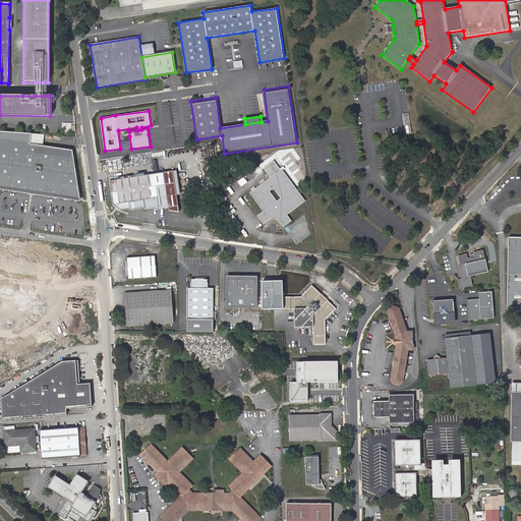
[(32,134),(0,131),(0,186),(80,199),(73,151),(30,143),(32,134)]
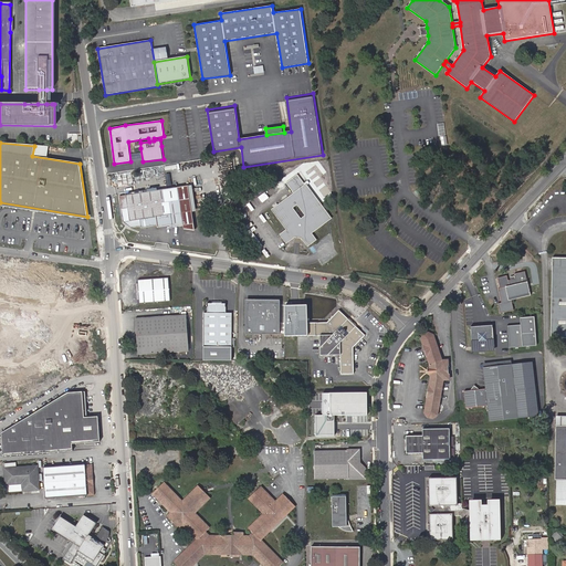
[(286,242),(293,237),(302,238),(307,244),(314,240),(310,233),(329,218),(306,187),(297,176),(285,185),(294,196),(274,211),(289,230),(282,236),(286,242)]
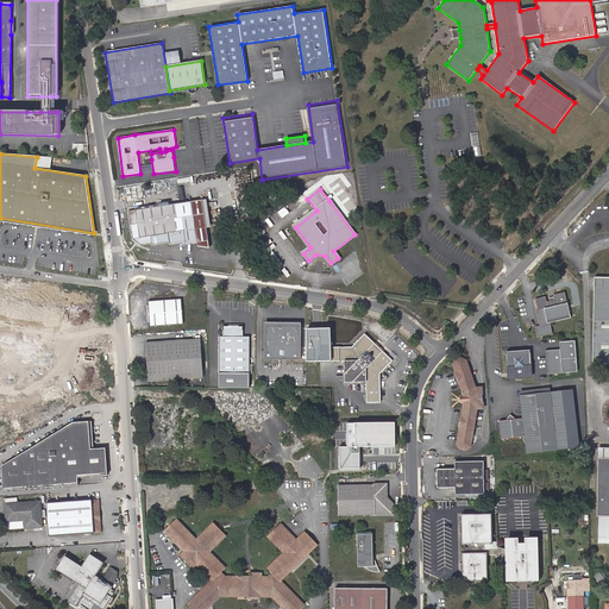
[(209,242),(203,201),(192,202),(129,212),(132,240),(135,240),(140,245),(139,246),(151,245),(151,246),(169,244),(169,246),(186,244),(186,245),(198,244),(209,242)]
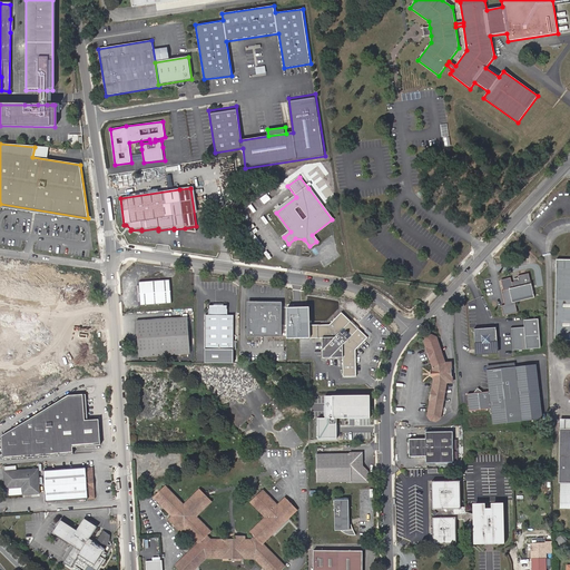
[(569,259),(556,259),(554,341),(569,341),(569,259)]
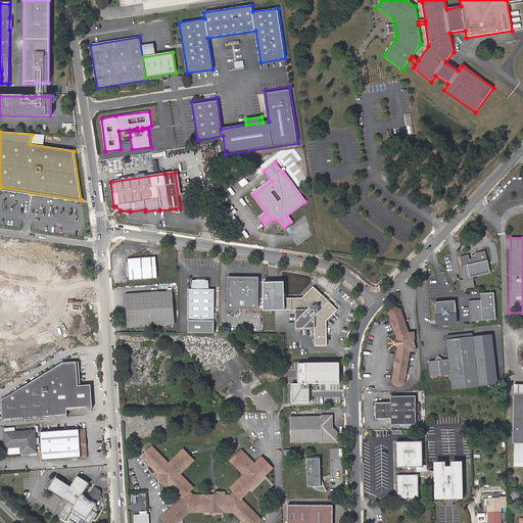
[(491,273),(486,251),(476,253),(477,257),(471,259),(470,254),(461,256),(464,267),(462,267),(465,279),(461,280),(463,289),(476,286),(474,277),(491,273)]
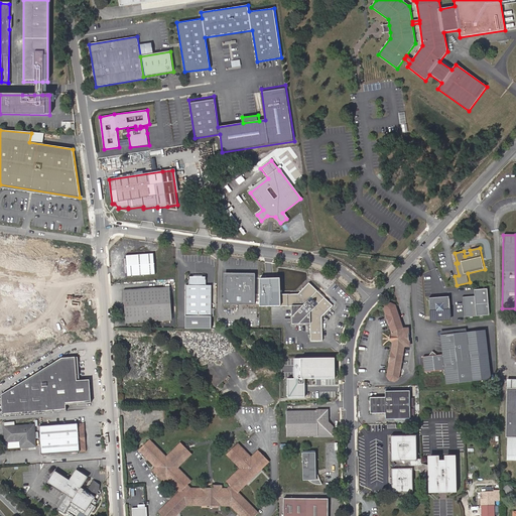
[(153,253),(125,256),(127,276),(155,274),(153,253)]
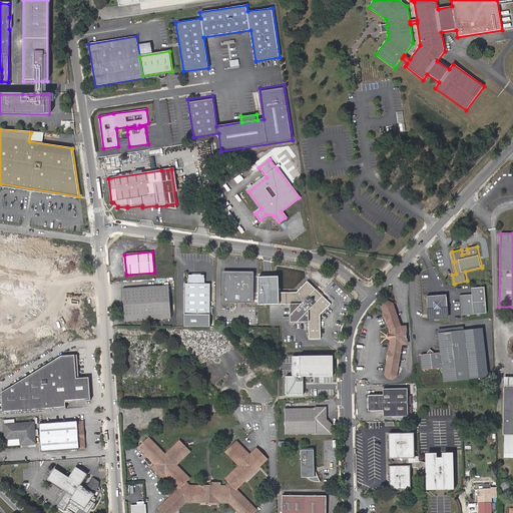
[(223,303),(245,303),(252,303),(252,292),(250,292),(250,274),(224,274),(224,292),(223,292),(223,303)]
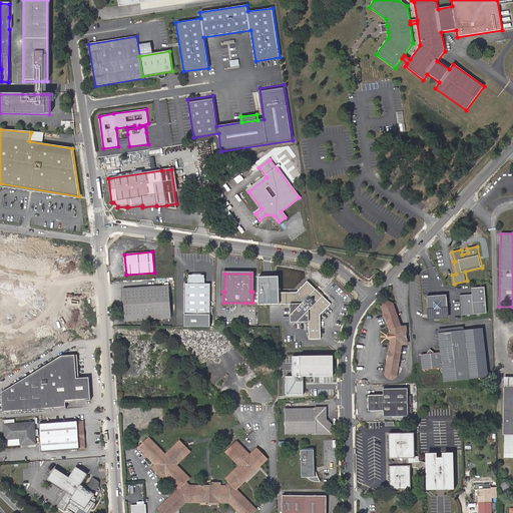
[(184,284),(184,315),(209,315),(210,284),(204,284),(204,276),(187,276),(187,284),(184,284)]
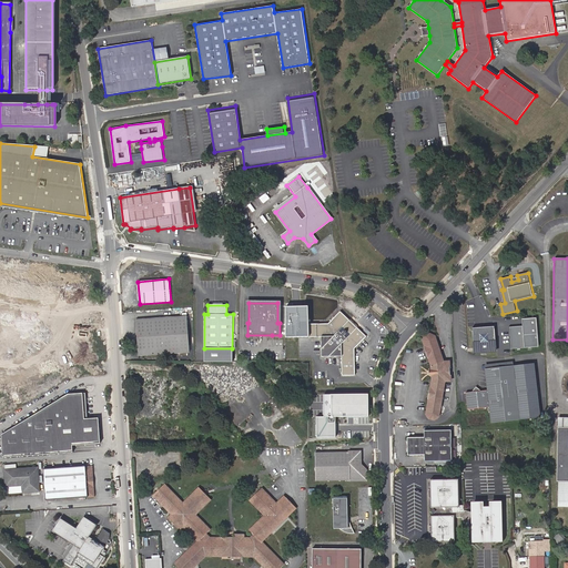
[(308,306),(286,306),(286,337),(308,337),(308,325),(308,306)]
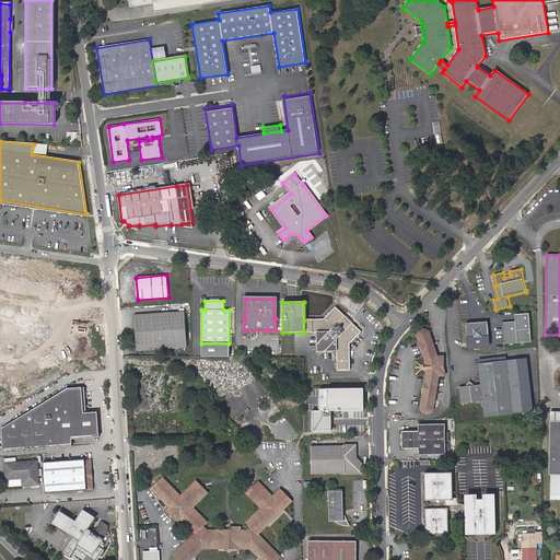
[(323,319),(304,321),(304,333),(316,331),(316,352),(336,351),(337,370),(350,370),(349,343),(360,331),(335,307),(323,319)]
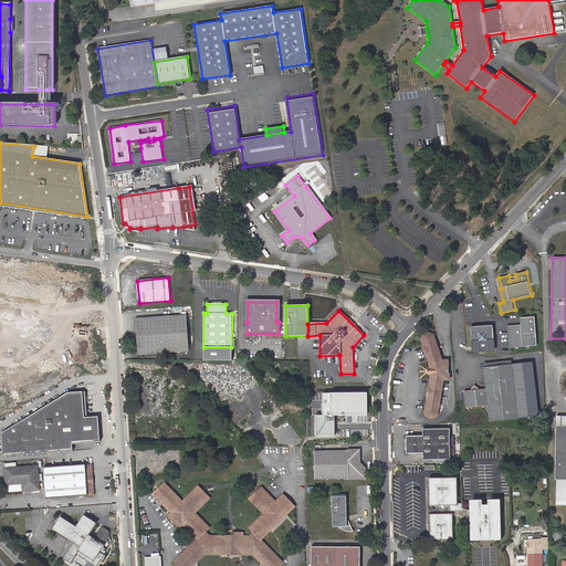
[(185,315),(136,318),(138,354),(188,350),(185,315)]
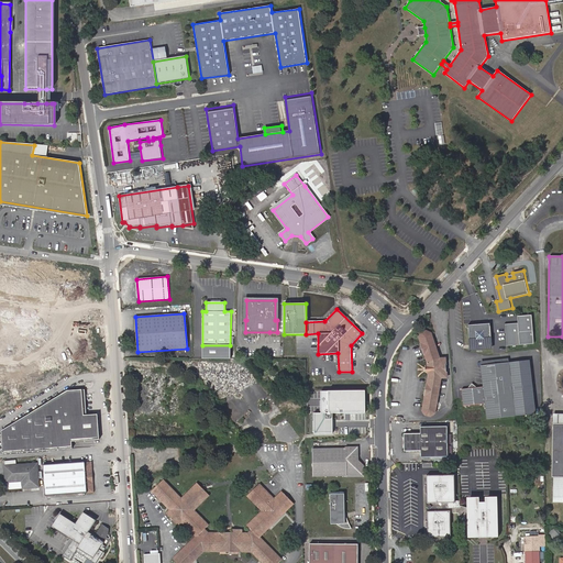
[(506,345),(532,343),(530,313),(516,315),(517,322),(505,323),(506,345)]
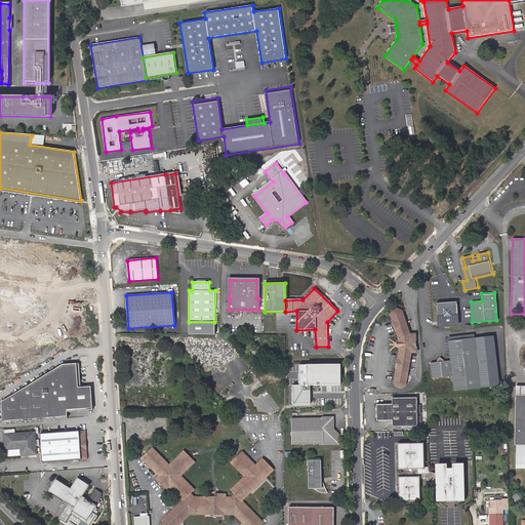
[(460,323),(458,304),(455,304),(454,300),(434,303),(436,326),(460,323)]
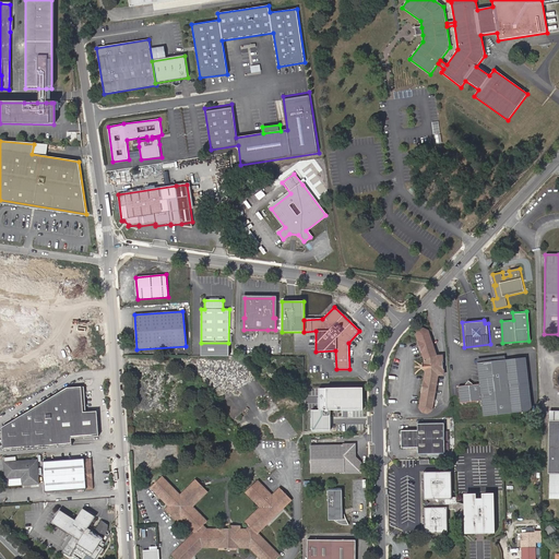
[(431,409),(438,375),(437,357),(437,356),(428,331),(423,329),(418,330),(416,334),(418,340),(416,341),(420,352),(421,352),(425,359),(425,363),(425,364),(423,365),(423,368),(425,369),(425,373),(424,381),(423,380),(419,393),(421,393),(418,407),(421,412),(427,413),(431,409)]
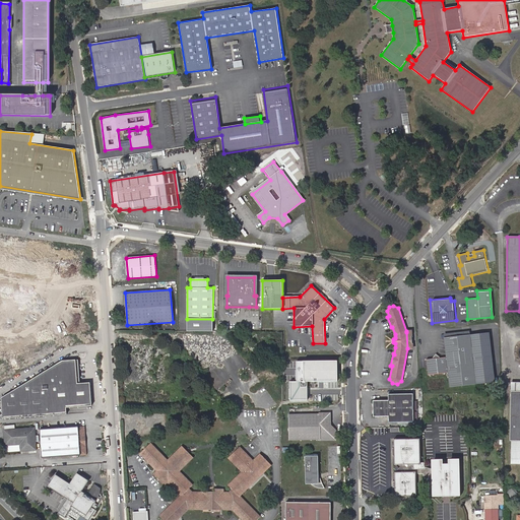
[(475,384),(470,335),(469,335),(444,337),(446,358),(441,358),(436,353),(432,359),(426,360),(428,375),(448,373),(449,387),(475,384)]
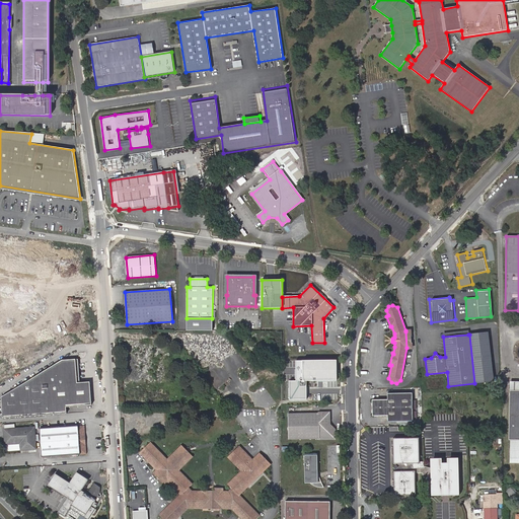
[(52,409),(66,408),(91,405),(90,382),(77,383),(76,360),(63,360),(2,396),(3,418),(52,414),(52,409)]
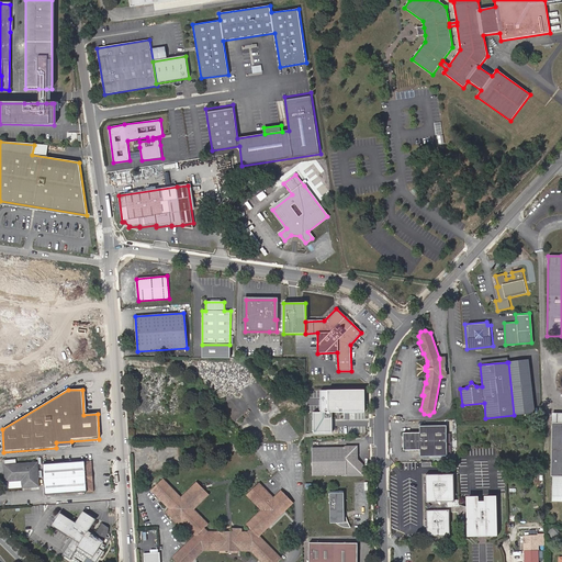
[(364,390),(321,391),(321,412),(313,413),(313,433),(332,433),(332,413),(364,412),(364,390)]
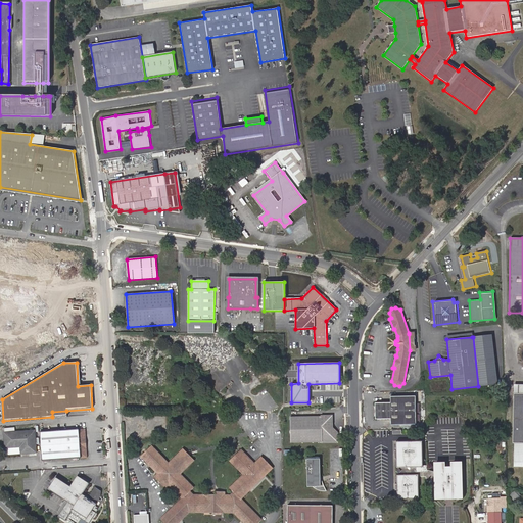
[(522,385),(513,385),(513,394),(522,393),(522,385)]
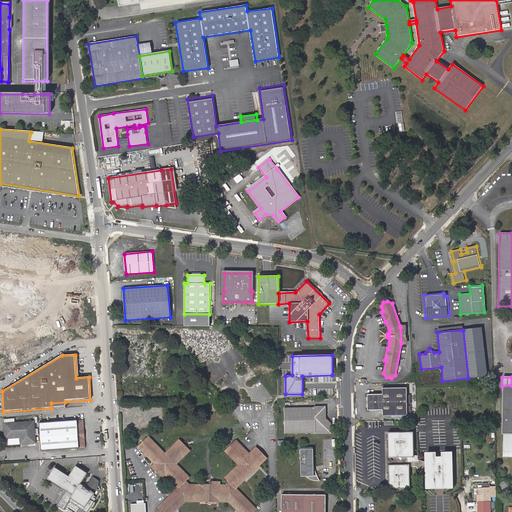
[(511,385),(502,386),(501,434),(503,434),(503,457),(511,457),(511,385)]
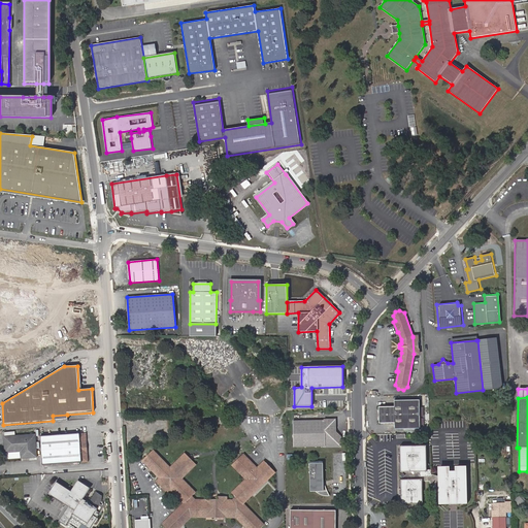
[(394,406),(378,407),(378,423),(394,423),(395,429),(420,428),(419,400),(394,400),(394,406)]
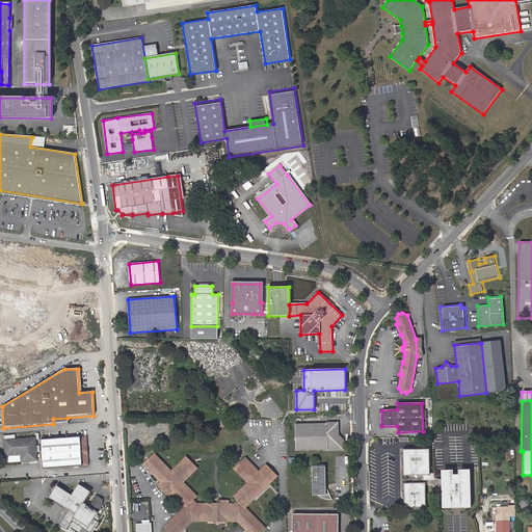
[(338,423),(295,424),(296,451),(343,449),(343,439),(338,434),(338,423)]
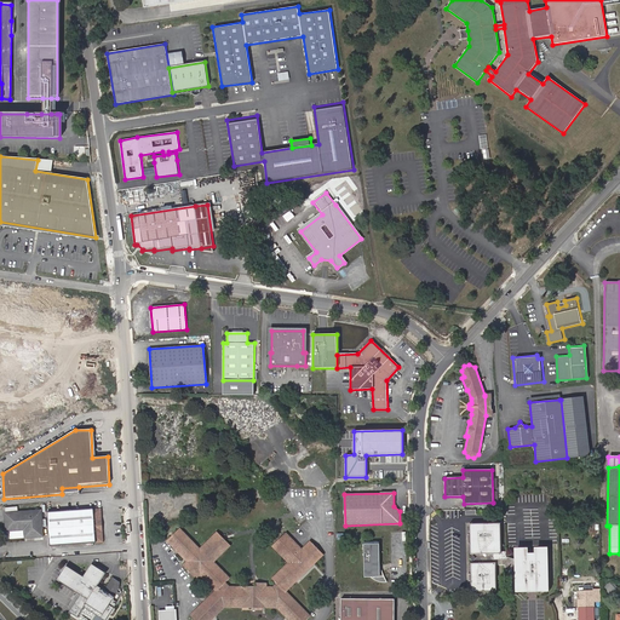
[(98,520),(101,516),(101,509),(47,512),(50,546),(103,543),(102,535),(98,532),(98,520)]
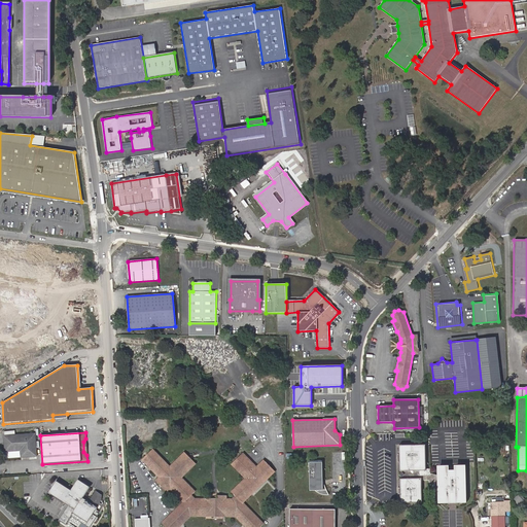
[(21,458),(36,456),(35,433),(5,435),(5,452),(21,451),(21,458)]
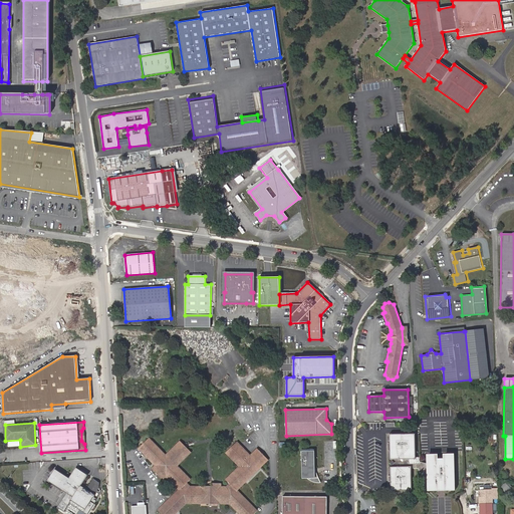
[(391,478),(391,481),(391,491),(411,490),(410,468),(422,468),(422,462),(421,458),(415,458),(414,434),(389,434),(390,445),(390,448),(390,459),(392,459),(392,461),(390,463),(392,466),(392,467),(391,467),(391,478)]
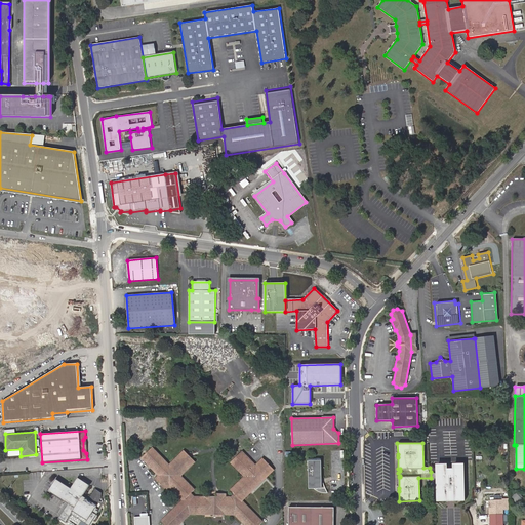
[(152,448),(142,458),(159,476),(155,479),(166,490),(169,487),(183,500),(161,521),(165,524),(178,524),(190,514),(200,514),(200,513),(224,513),(224,515),(234,515),(244,524),(258,524),(263,522),(242,501),(274,470),(263,458),(255,466),(241,452),(231,462),(244,477),(231,491),(235,494),(232,497),(226,497),(226,494),(217,494),(216,497),(194,497),(191,493),(194,490),(180,476),(195,461),(184,451),(169,466),(152,448)]
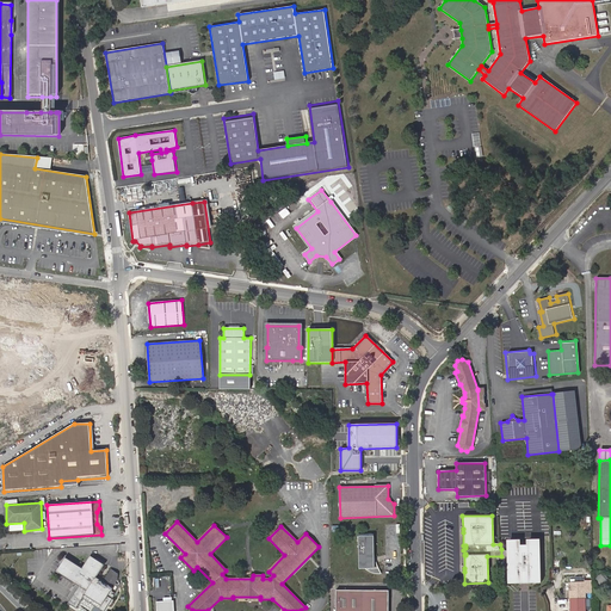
[(360,563),(364,569),(365,571),(366,572),(368,572),(370,573),(371,573),(372,574),(375,574),(377,574),(381,574),(380,572),(378,569),(377,566),(375,561),(374,557),(372,554),(371,550),(371,547),(371,543),(370,539),(370,532),(357,534),(358,556),(360,563)]
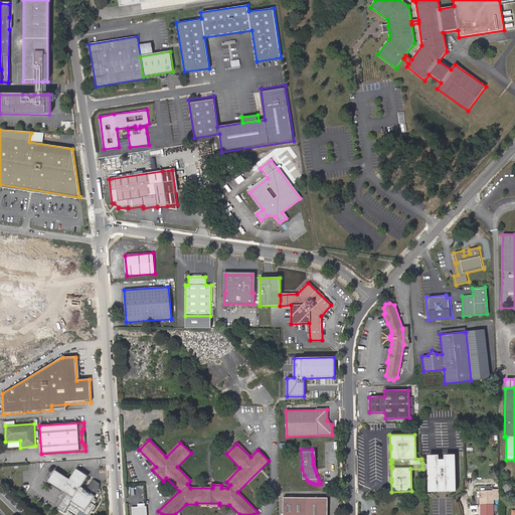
[(455,457),(447,457),(447,461),(438,461),(438,457),(430,457),(430,465),(422,463),(422,469),(422,472),(430,472),(431,490),(456,490),(455,457)]
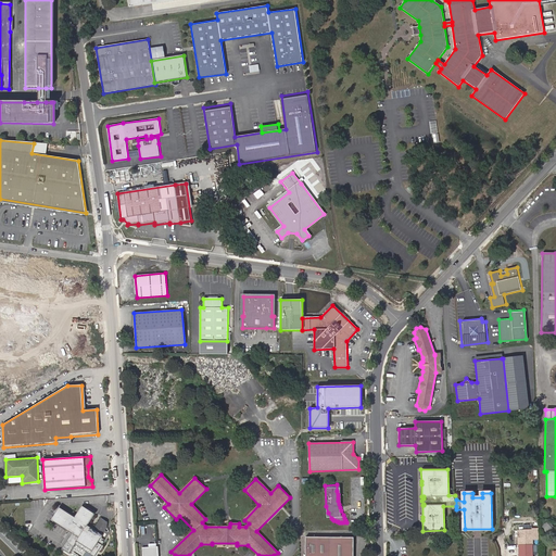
[(71,543),(74,546),(76,544),(87,551),(86,553),(91,555),(92,555),(104,539),(100,535),(101,534),(104,536),(108,531),(108,529),(105,528),(106,526),(105,525),(106,521),(101,518),(93,529),(96,530),(93,532),(90,529),(100,515),(88,507),(80,520),(62,508),(54,520),(76,534),(71,543)]
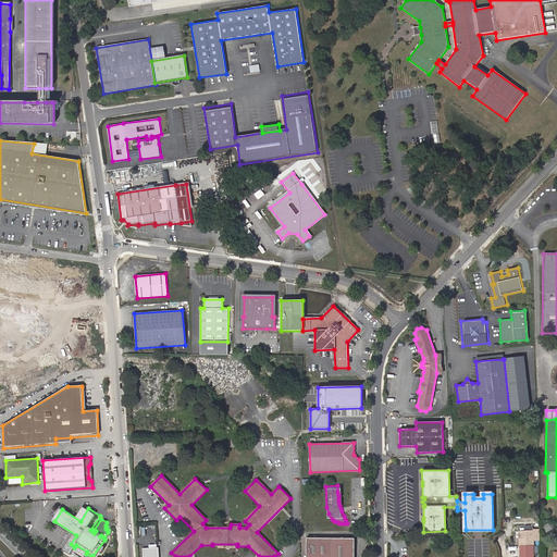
[(547,534),(553,529),(547,523),(542,529),(547,534)]
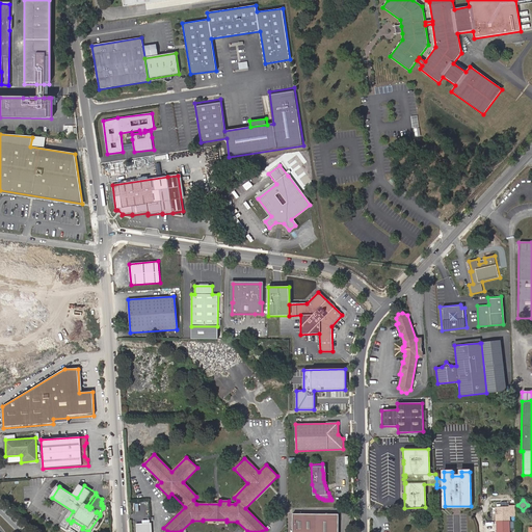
[(496,507),(496,523),(509,522),(509,516),(514,516),(514,506),(496,507)]
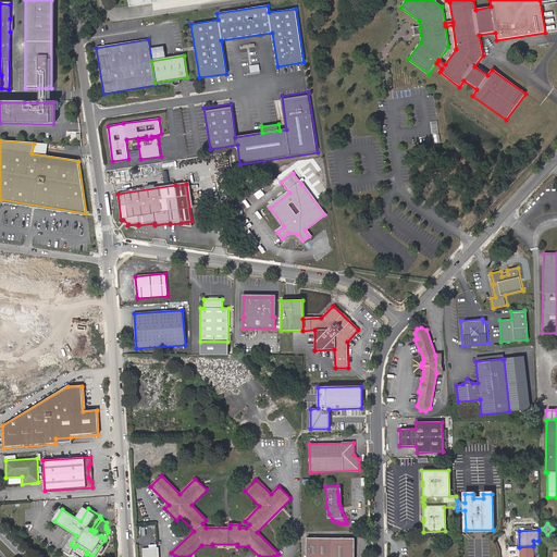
[(354,556),(354,539),(306,539),(306,556),(354,556)]
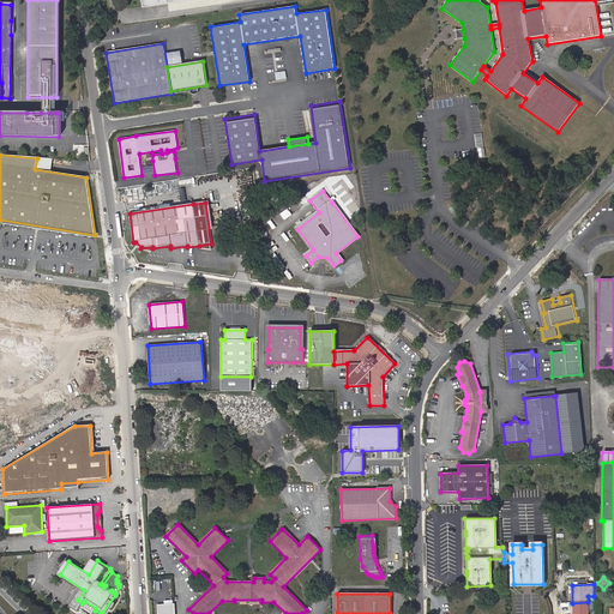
[(588,613),(588,602),(572,603),(572,613),(588,613)]
